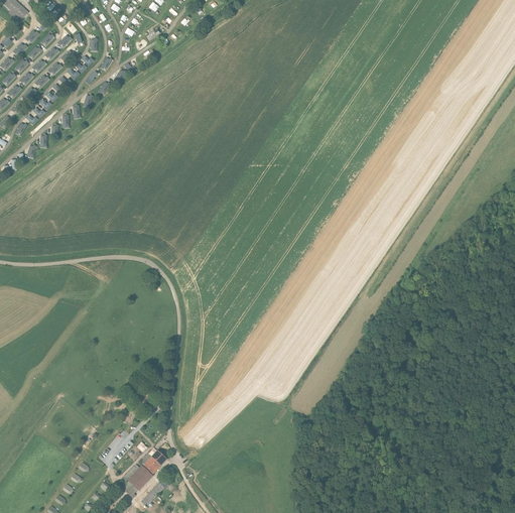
[(10,10),(15,15),(17,12),(22,17),(29,10),(17,0),(6,0),(5,1),(12,7),(10,10)]
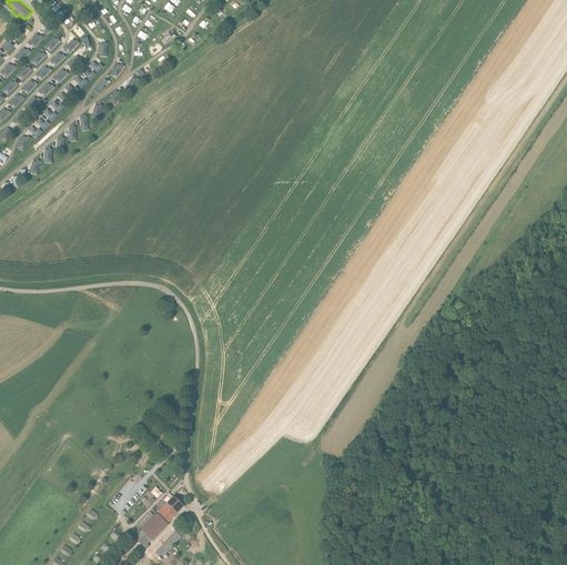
[(168,0),(164,6),(170,9),(173,2),(170,0),(168,0)]
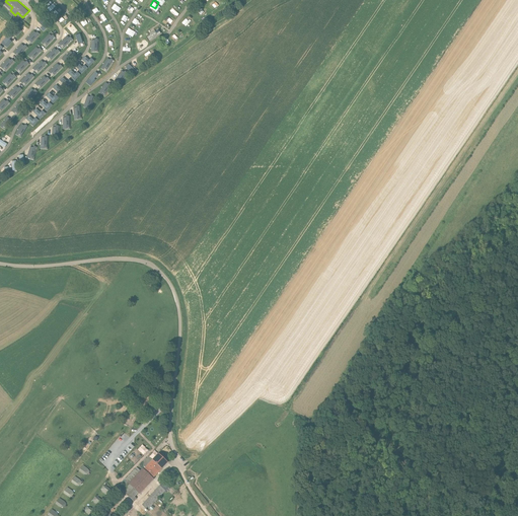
[(49,22),(47,20),(46,21),(42,17),(40,19),(43,23),(44,23),(46,25),(49,22)]
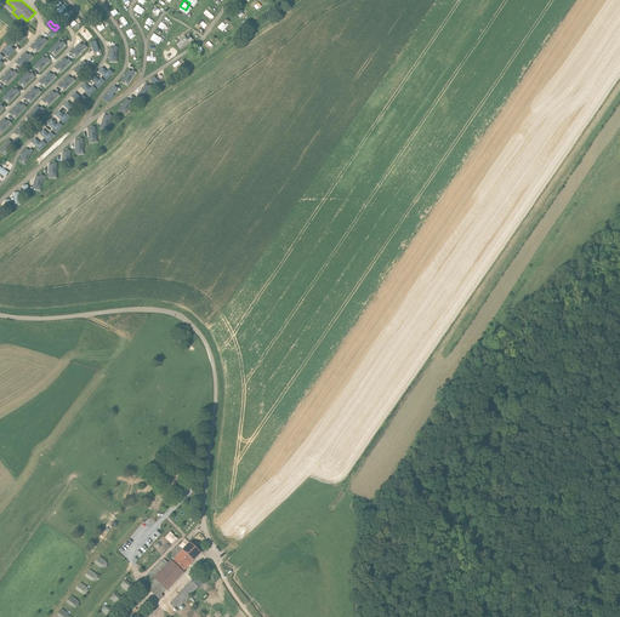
[(16,33),(20,36),(24,32),(28,27),(23,23),(16,33)]
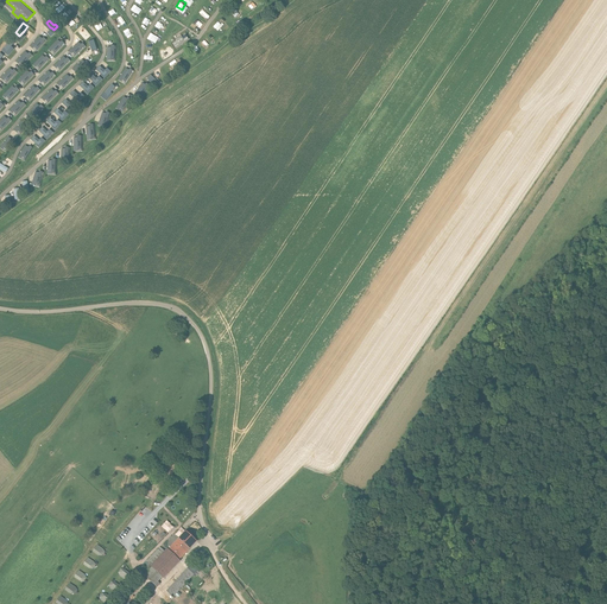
[(187,31),(175,40),(177,44),(189,36),(187,31)]
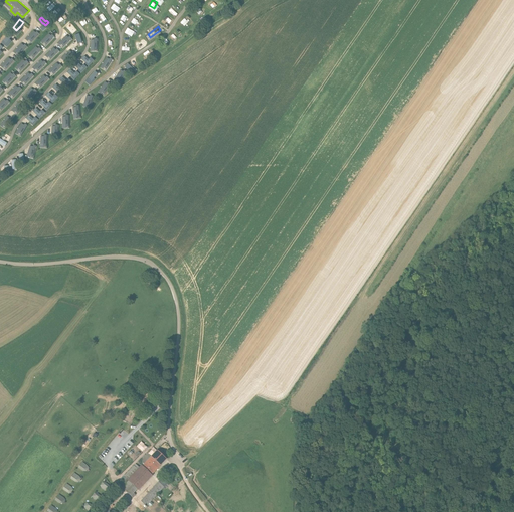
[(4,38),(7,40),(13,33),(10,30),(4,38)]
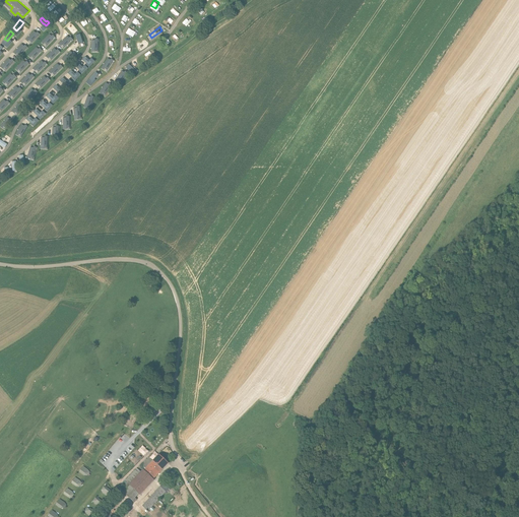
[(27,36),(31,41),(38,35),(33,30),(27,36)]
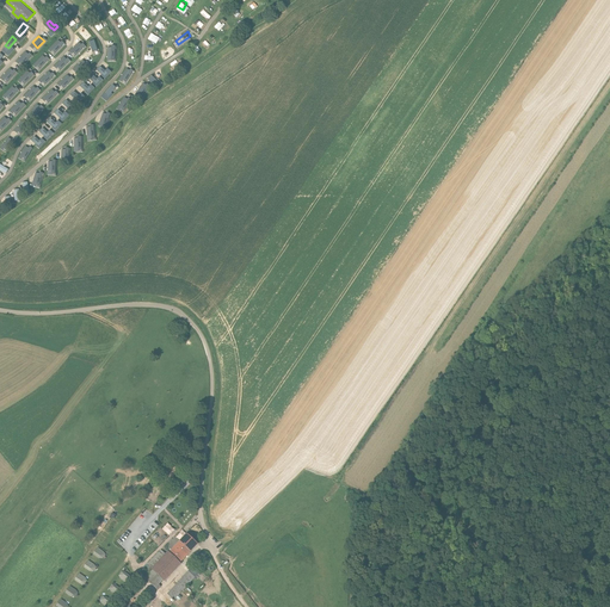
[(61,41),(61,39),(59,37),(51,44),(54,47),(54,48),(56,50),(63,43),(61,41)]
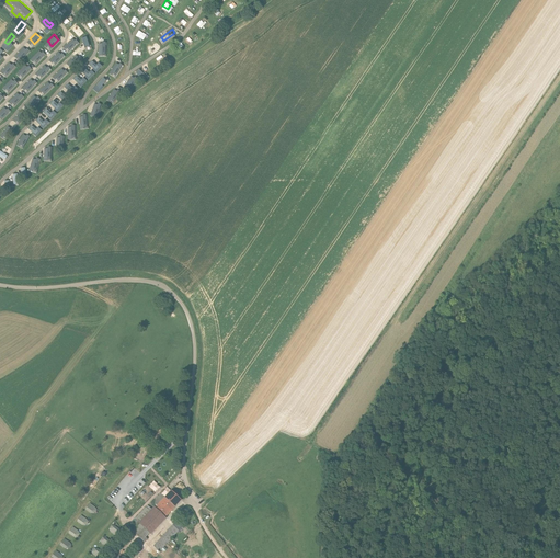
[(67,46),(70,48),(77,42),(75,40),(76,38),(73,36),(67,43),(69,45),(67,46)]
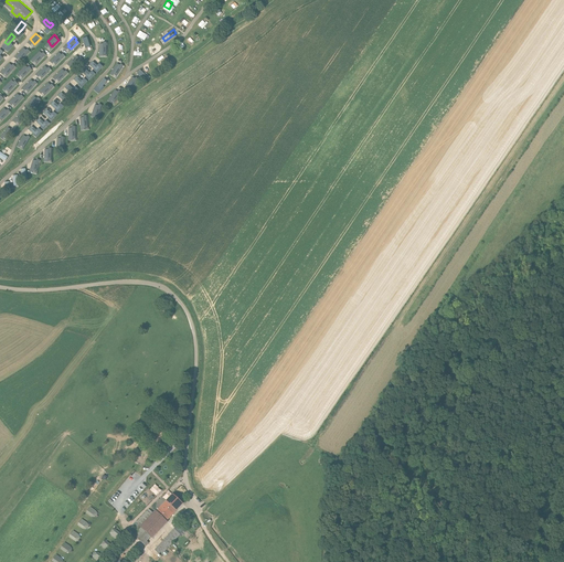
[(14,54),(20,59),(25,52),(21,48),(14,54)]
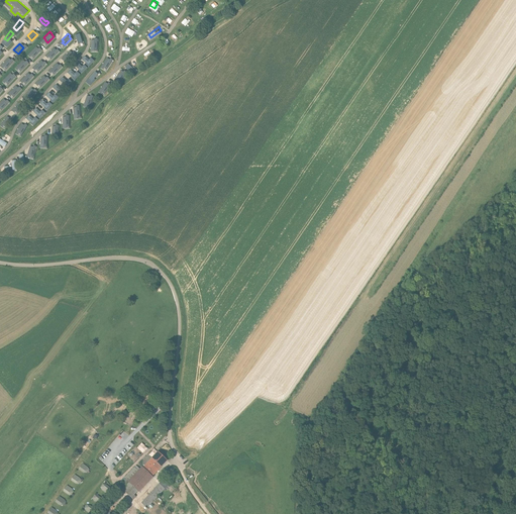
[(30,50),(32,53),(32,54),(34,56),(40,49),(38,47),(38,46),(36,44),(30,50)]
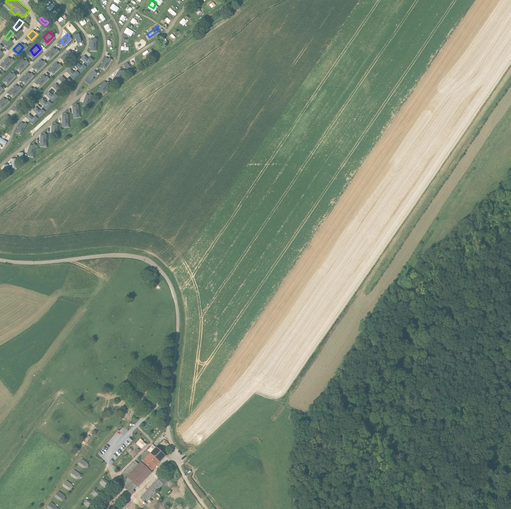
[(49,54),(51,56),(57,50),(55,48),(56,47),(54,45),(48,51),(50,53),(49,54)]
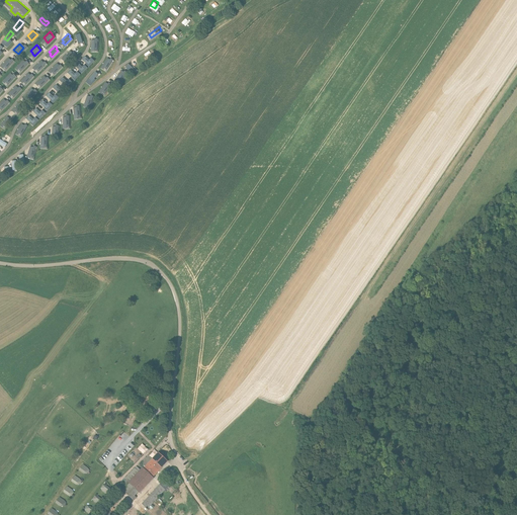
[(70,49),(64,54),(69,59),(74,54),(70,49)]
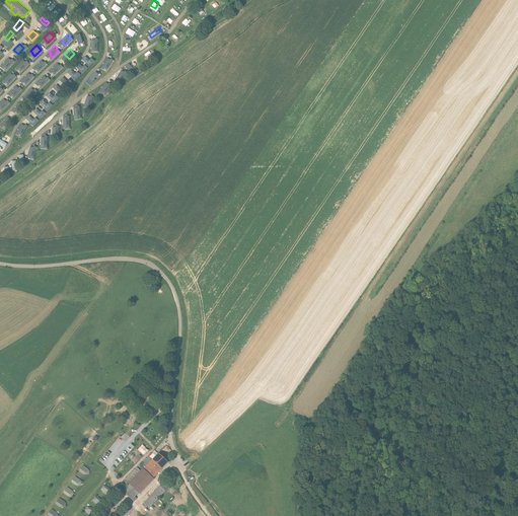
[(87,61),(89,63),(92,60),(90,58),(86,54),(83,57),(87,61)]
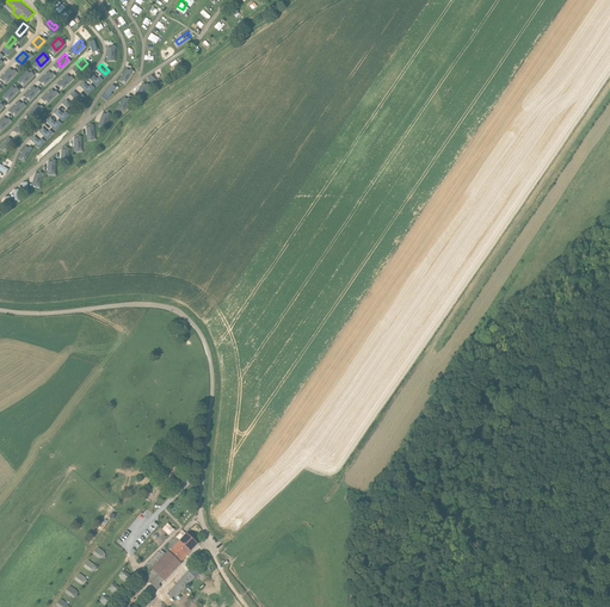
[(2,72),(8,78),(14,70),(10,66),(2,72)]
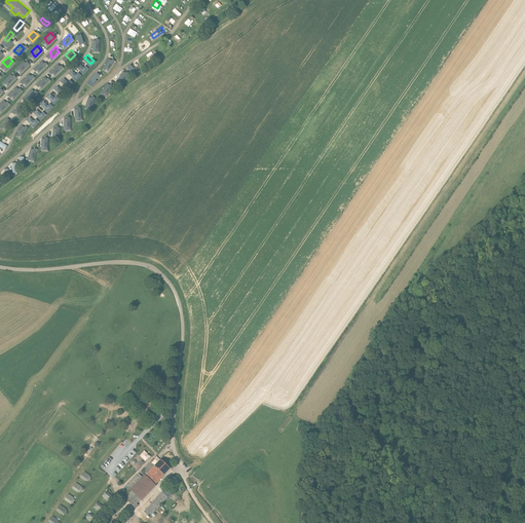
[(105,64),(107,65),(106,67),(109,68),(114,61),(112,60),(112,58),(110,57),(105,64)]
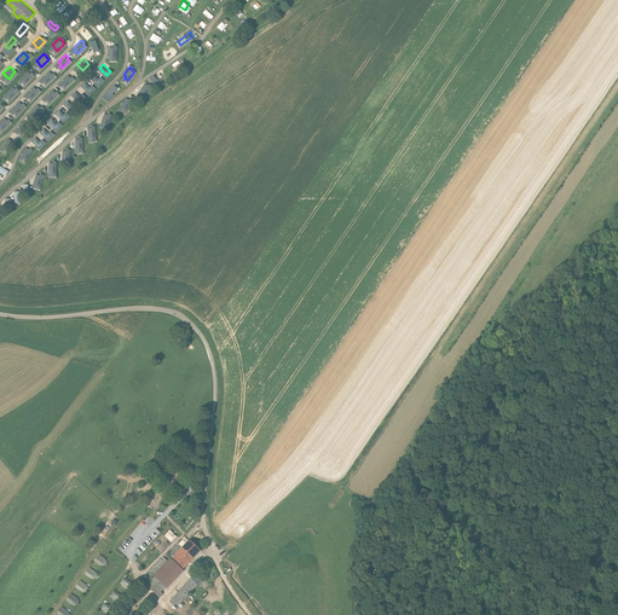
[(23,80),(26,82),(33,75),(30,73),(32,71),(28,69),(21,76),(24,79),(23,80)]
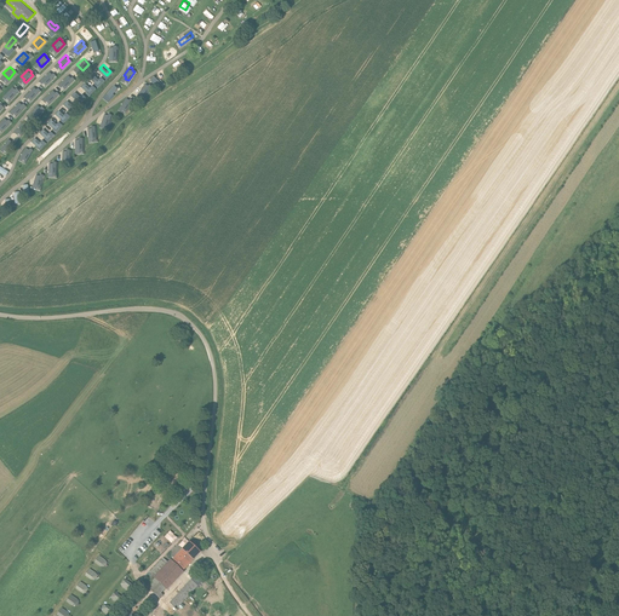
[(44,80),(46,82),(55,75),(52,73),(53,72),(50,69),(43,76),(45,79),(44,80)]
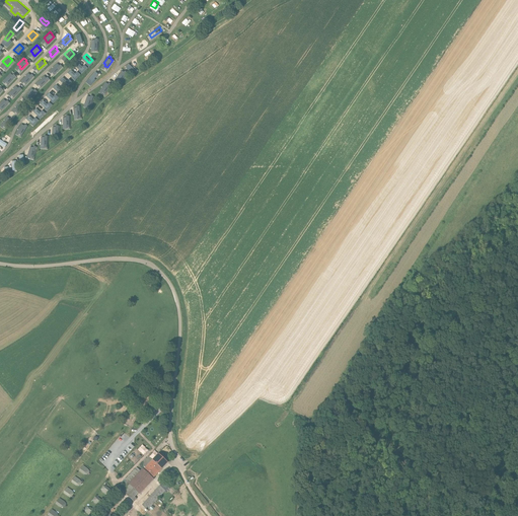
[(53,70),(55,72),(61,66),(59,64),(60,63),(58,61),(52,67),(54,69),(53,70)]
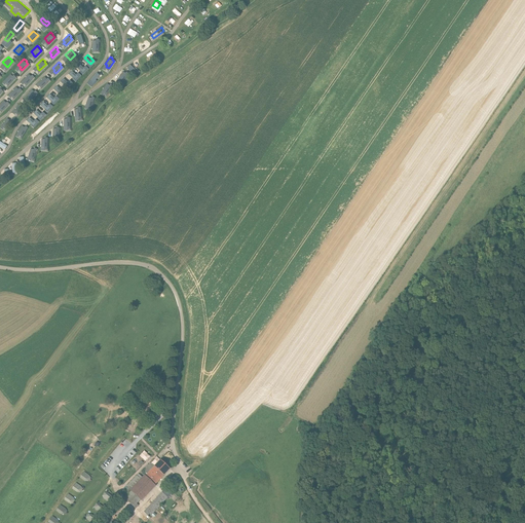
[(81,69),(83,70),(86,68),(84,66),(80,62),(77,65),(81,69)]
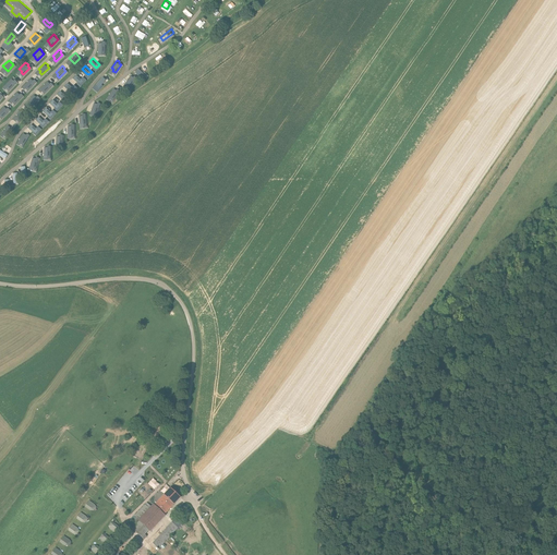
[(143,76),(146,73),(140,65),(136,70),(143,76)]
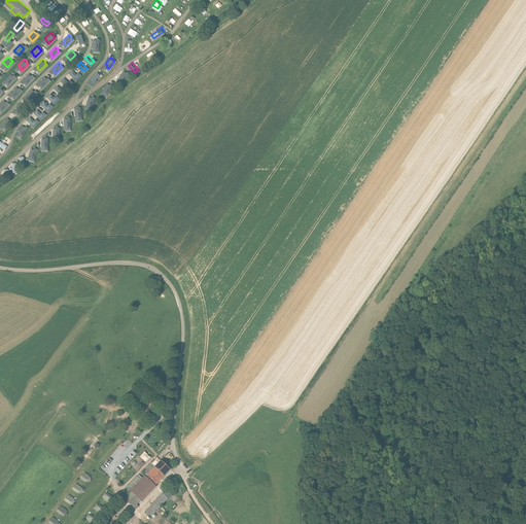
[(74,75),(76,77),(79,74),(77,72),(73,68),(70,71),(74,75)]
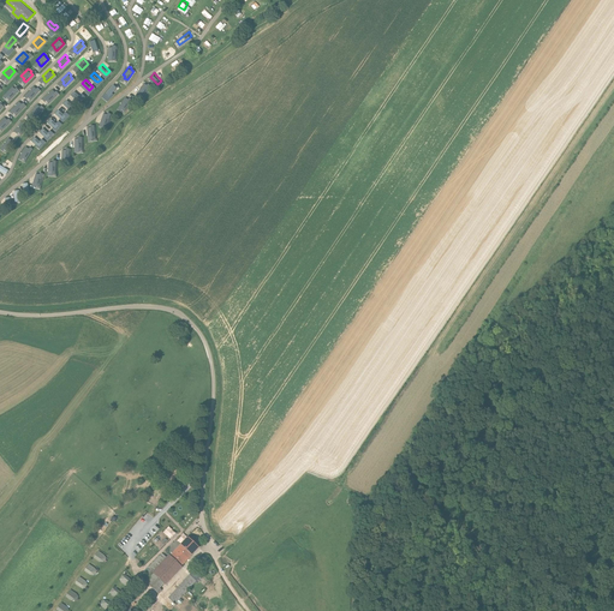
[(139,89),(142,91),(141,93),(144,95),(150,85),(147,84),(148,83),(144,81),(139,89)]
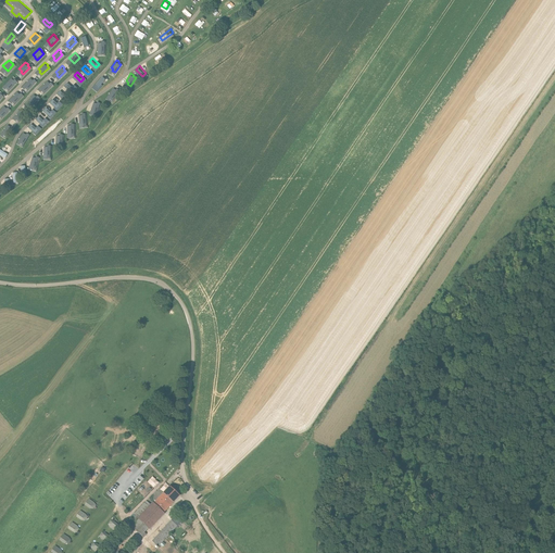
[(96,83),(99,85),(102,82),(106,77),(103,74),(96,83)]
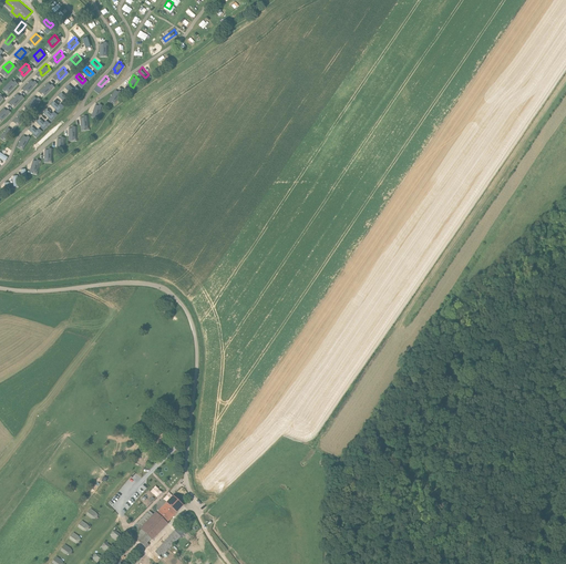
[(6,84),(8,86),(7,88),(9,90),(16,83),(13,81),(14,80),(12,78),(6,84)]
